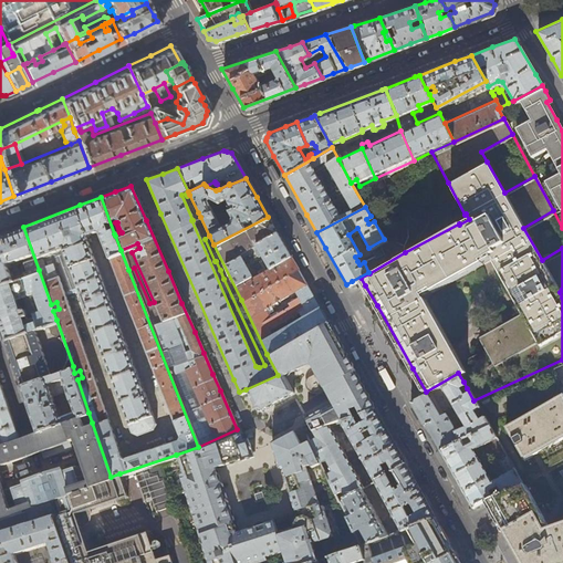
[(214,244),(241,300),(296,268),(282,242),(268,217),(214,244)]
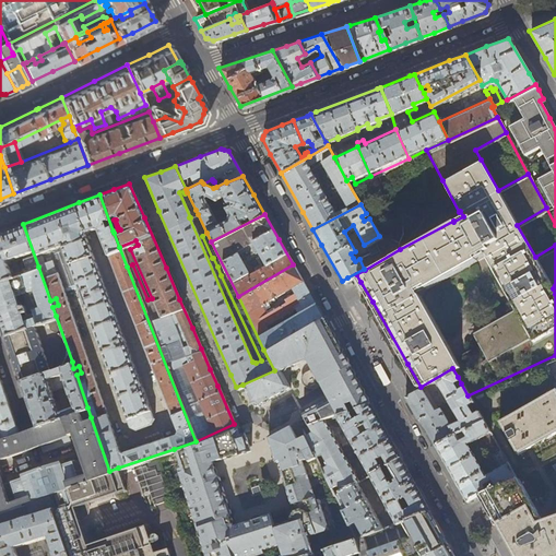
[(23,224),(0,233),(0,280),(38,267),(23,224)]
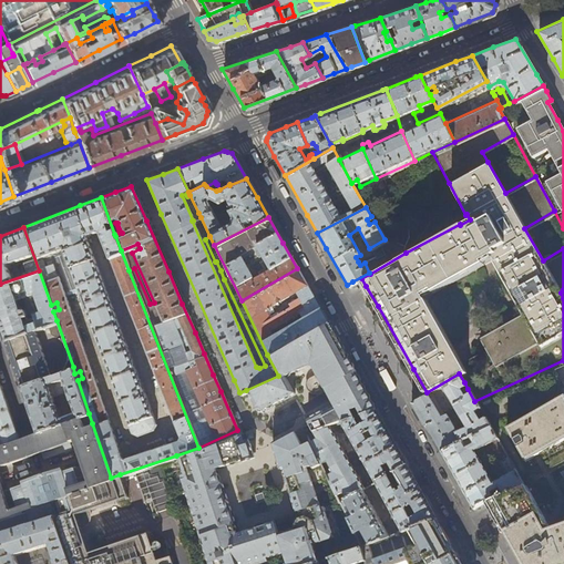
[(370,274),(406,253),(401,244),(386,239),(385,239),(369,248),(373,254),(358,262),(360,265),(365,263),(369,273),(370,274)]
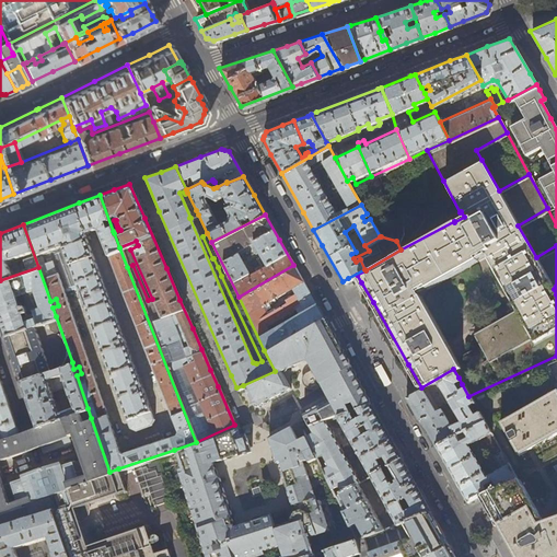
[(293,265),(239,297),(264,350),(323,316),(311,296),(302,280),(293,265)]
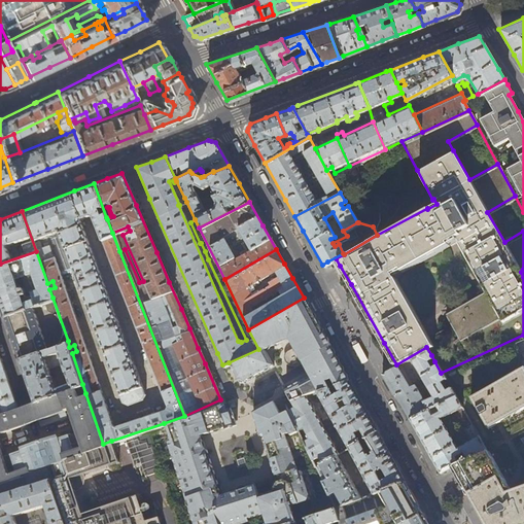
[(47,283),(36,251),(0,264),(0,306),(3,315),(34,305),(53,298),(49,289),(47,283)]
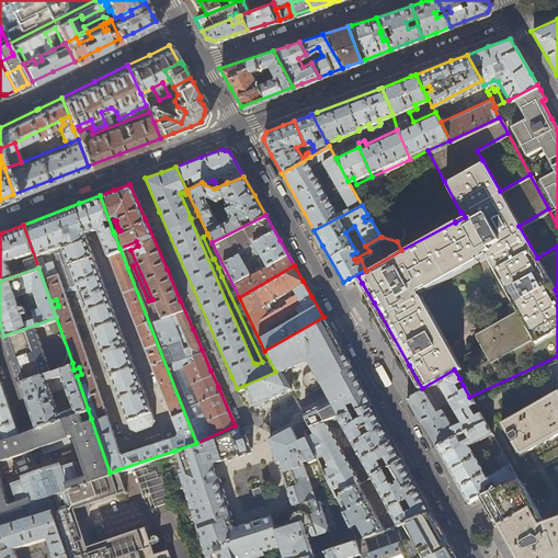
[(311,388),(320,383),(322,389),(325,391),(330,401),(303,416),(307,425),(323,419),(336,416),(369,402),(362,389),(356,380),(353,373),(351,369),(352,368),(350,363),(328,326),(323,317),(264,351),(275,372),(243,386),(250,401),(260,403),(289,387),(283,375),(281,371),(295,364),(295,362),(306,356),(311,368),(302,372),(300,376),(299,378),(300,380),(302,384),(304,386),(307,388),(310,388),(311,388)]
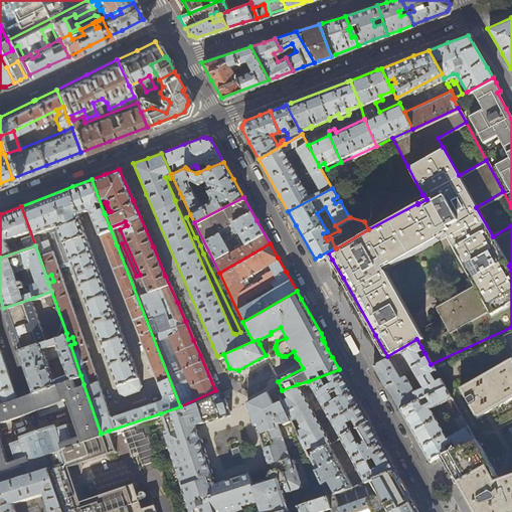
[(11,332),(17,350),(47,340),(33,298),(3,308),(4,312),(11,332)]
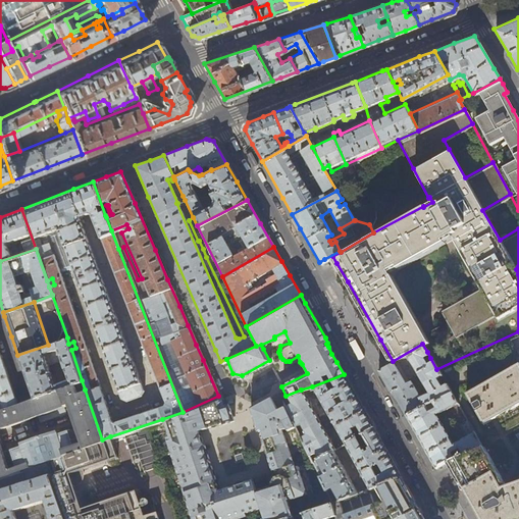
[(518,331),(436,369),(439,373),(445,382),(450,391),(456,402),(473,431),(479,444),(460,453),(453,455),(447,459),(451,465),(472,504),(480,518),(518,518),(518,444),(513,432),(518,429),(518,331)]
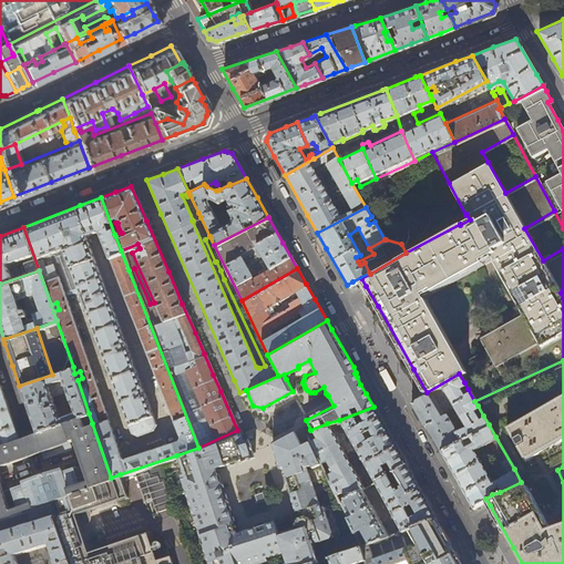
[(89,413),(78,380),(74,373),(73,367),(52,375),(19,386),(29,414),(36,431),(79,416),(89,413)]
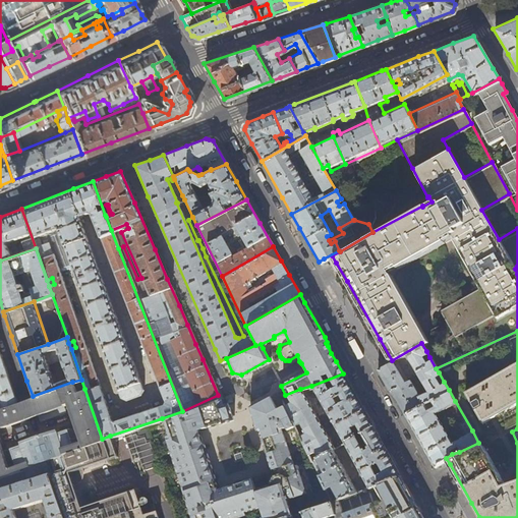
[(421,343),(392,360),(383,364),(376,368),(386,387),(388,390),(395,399),(403,413),(422,403),(429,399),(449,390),(444,382),(439,385),(436,379),(438,378),(436,375),(439,372),(436,368),(429,357),(424,360),(421,354),(426,351),(421,343)]
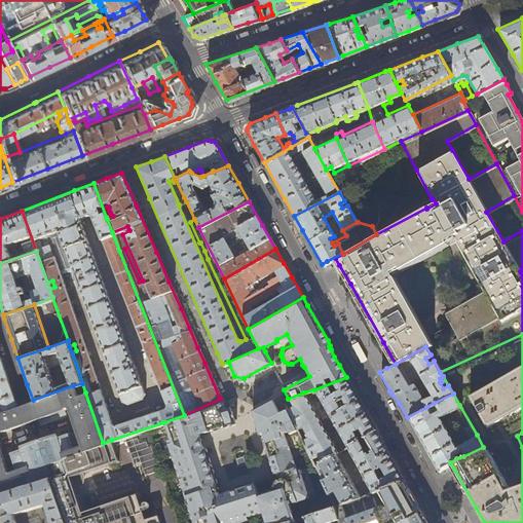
[(0,362),(0,411),(15,406),(12,396),(7,380),(0,362)]
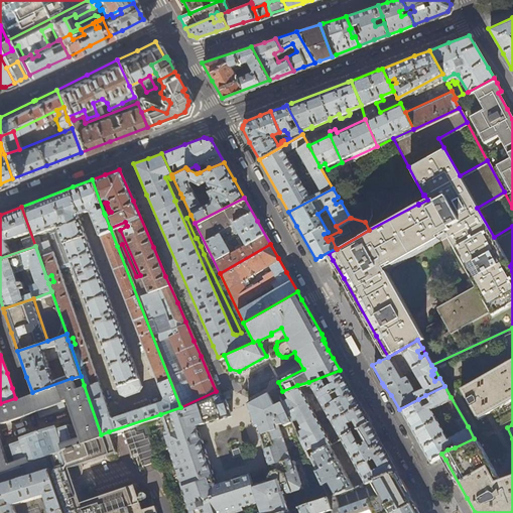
[(354,395),(340,370),(308,382),(339,436),(368,420),(354,395)]
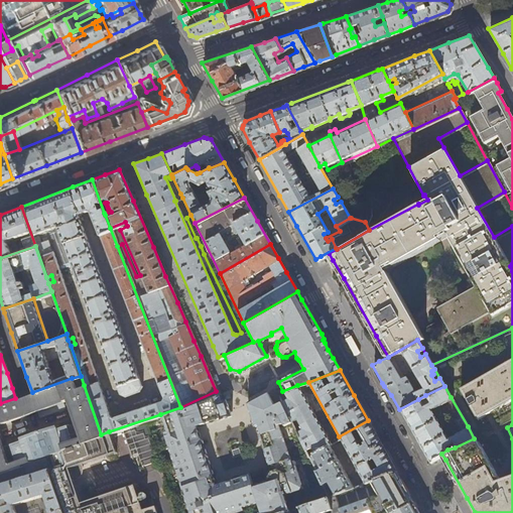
[(27,394),(23,395),(20,397),(19,397),(15,398),(0,403),(0,469),(42,455),(101,434),(84,385),(75,388),(72,378),(32,392),(30,393),(27,394)]
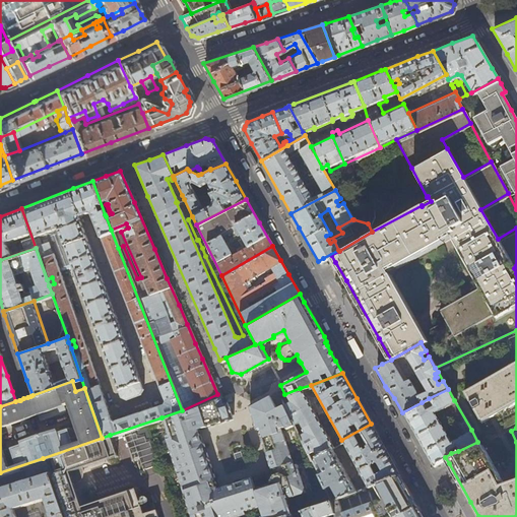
[(331,445),(300,388),(284,394),(279,396),(283,403),(293,424),(306,451),(312,448),(315,454),(330,446),(331,445)]
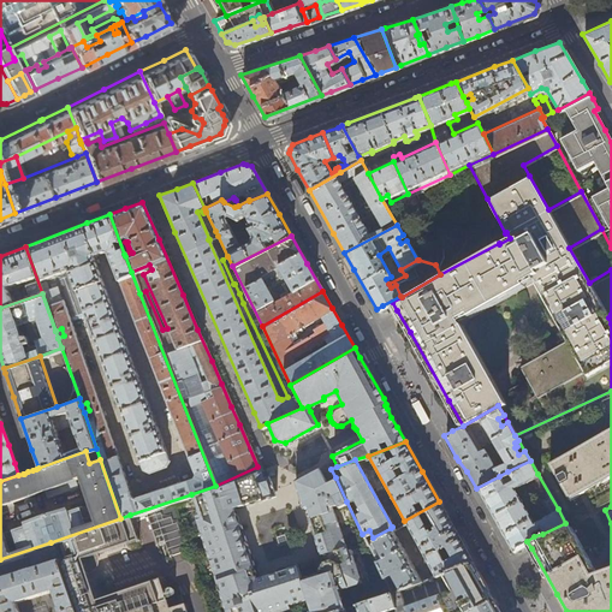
[(530,461),(507,471),(510,477),(503,482),(499,476),(476,488),(493,518),(511,550),(527,541),(534,536),(532,532),(539,528),(542,534),(565,523),(558,509),(538,474),(530,461)]
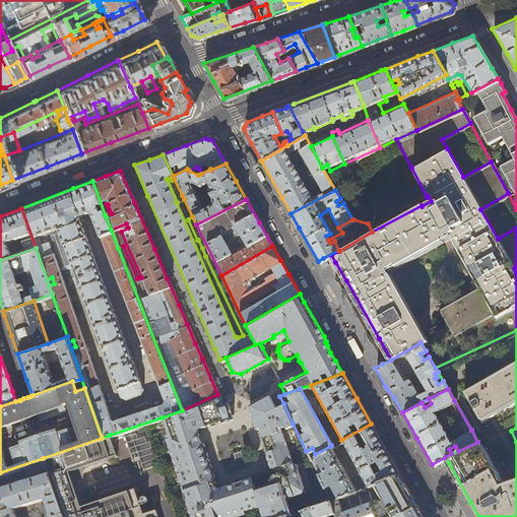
[(200,442),(195,428),(200,426),(218,421),(231,416),(225,401),(221,402),(220,401),(218,394),(217,394),(182,410),(162,417),(166,433),(163,434),(189,516),(275,516),(289,513),(284,498),(292,496),(292,495),(305,491),(293,461),(291,462),(279,427),(283,425),(284,428),(293,424),(283,403),(279,405),(276,406),(268,393),(248,404),(255,428),(260,427),(261,430),(262,436),(261,436),(260,438),(269,467),(270,467),(272,467),(272,468),(273,473),(271,474),(272,476),(271,479),(270,481),(267,482),(268,485),(253,490),(249,476),(223,483),(223,485),(218,486),(214,488),(210,476),(211,475),(212,474),(206,456),(202,442),(201,442),(200,442)]
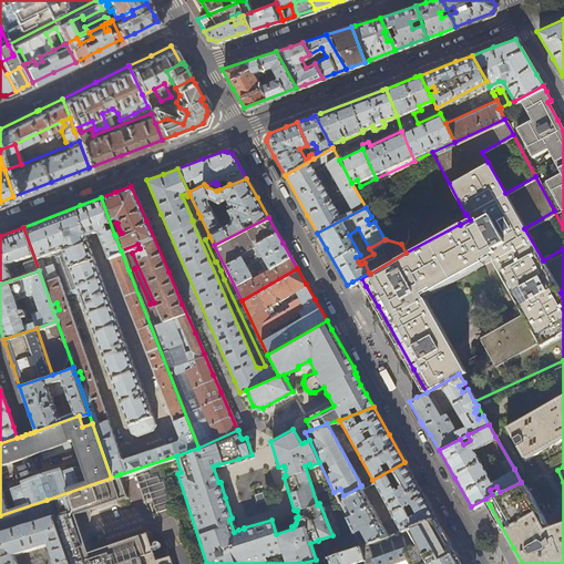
[(239,460),(253,457),(246,436),(241,438),(242,439),(246,438),(252,454),(238,459),(239,460)]
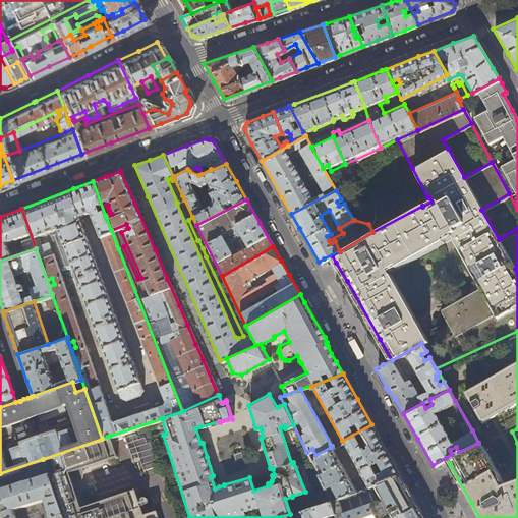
[(386,450),(371,424),(342,441),(366,485),(372,483),(399,473),(386,450)]
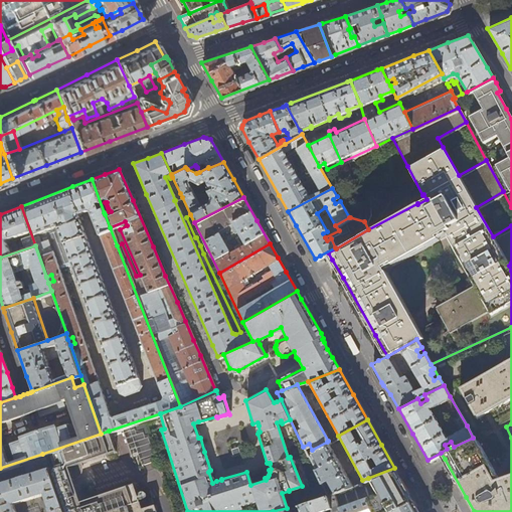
[(79,464),(78,461),(79,461),(115,449),(109,431),(101,434),(42,454),(61,507),(62,511),(100,511),(140,499),(133,481),(79,499),(72,477),(71,475),(73,475),(79,464)]
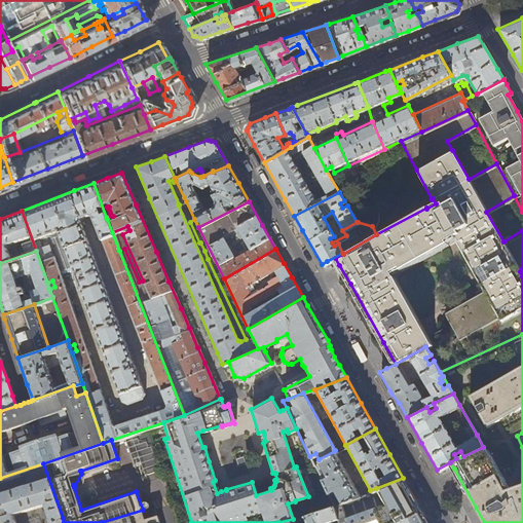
[(357,491),(334,451),(319,459),(312,462),(326,492),(332,489),(334,492),(331,493),(334,499),(330,500),(332,506),(361,494),(359,491),(357,491)]
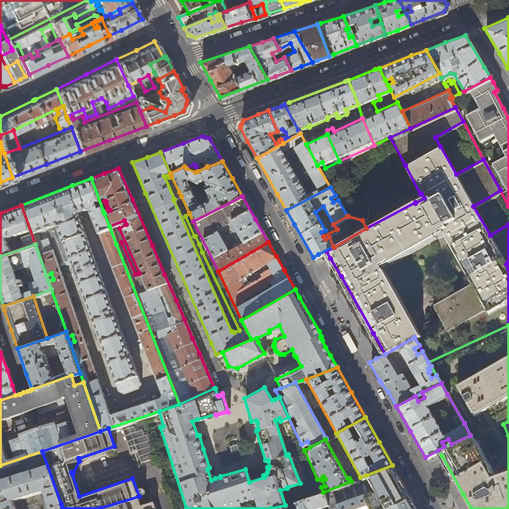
[(236,449),(235,447),(237,446),(235,440),(228,442),(228,444),(227,444),(229,451),(236,449)]
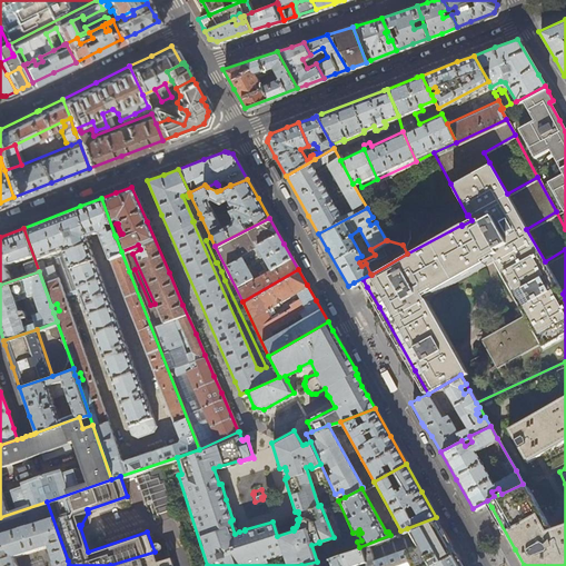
[(15,565),(11,555),(47,544),(51,559),(52,565),(63,565),(62,563),(68,560),(47,502),(0,517),(0,565),(15,565)]
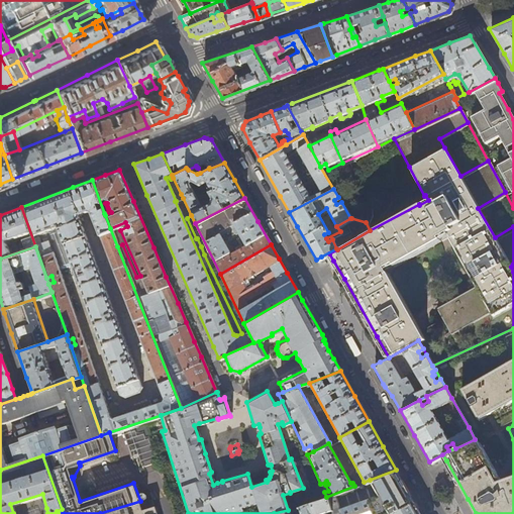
[(80,475),(81,471),(81,470),(82,467),(81,464),(80,463),(79,463),(80,466),(74,477),(72,477),(73,479),(75,478),(78,477),(80,475)]
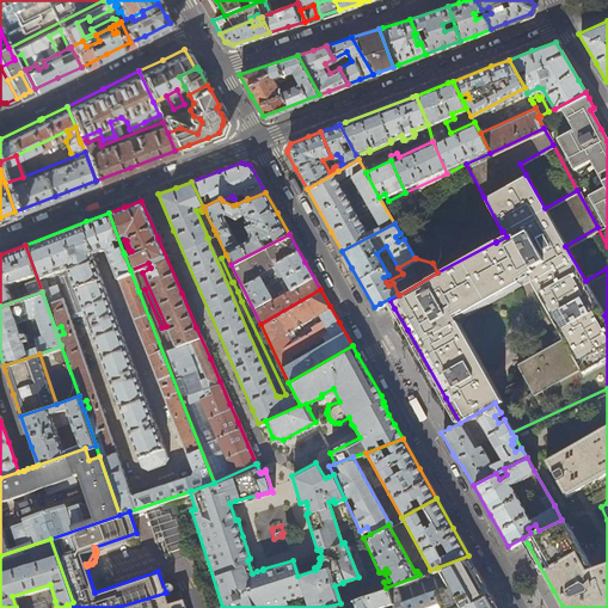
[(472,562),(468,556),(437,567),(430,570),(419,575),(386,588),(391,601),(392,607),(461,607),(487,591),(484,585),(472,562)]
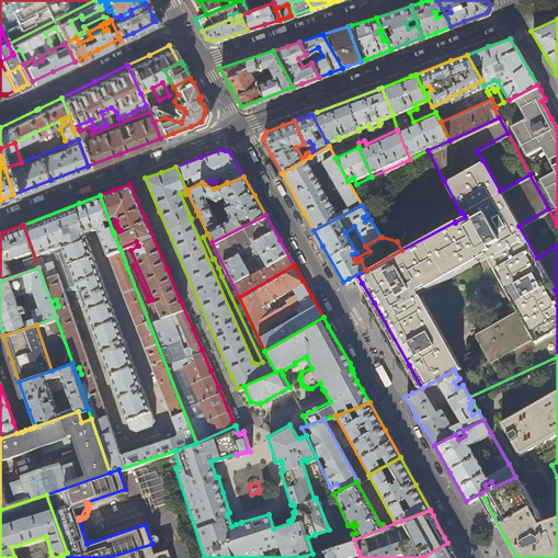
[(170,557),(164,539),(152,544),(109,557),(170,557)]
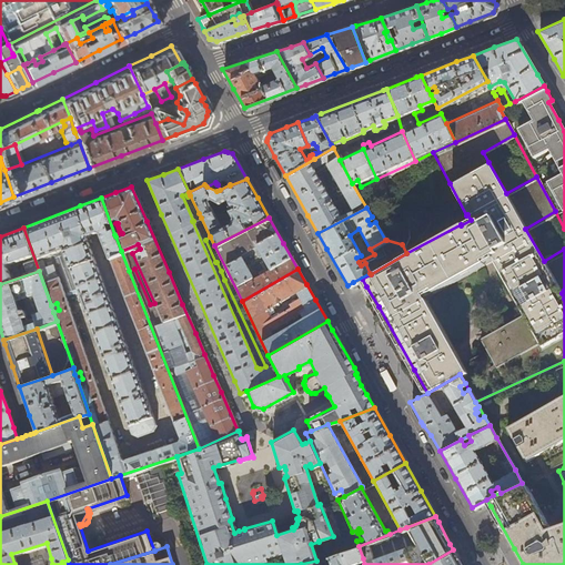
[(343,564),(363,558),(359,546),(326,556),(329,564),(318,564),(316,560),(316,561),(301,564),(343,564)]
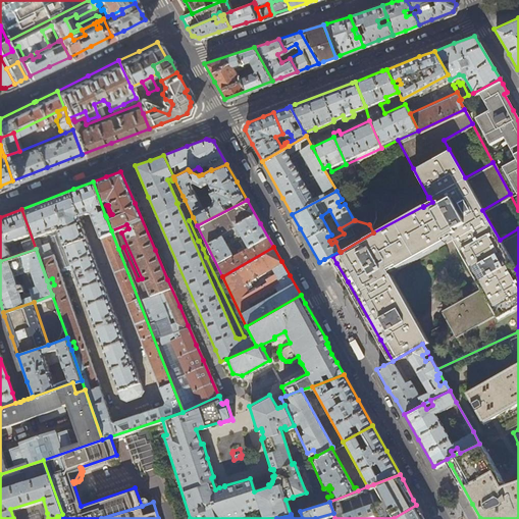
[(424,518),(416,505),(394,518),(424,518)]
